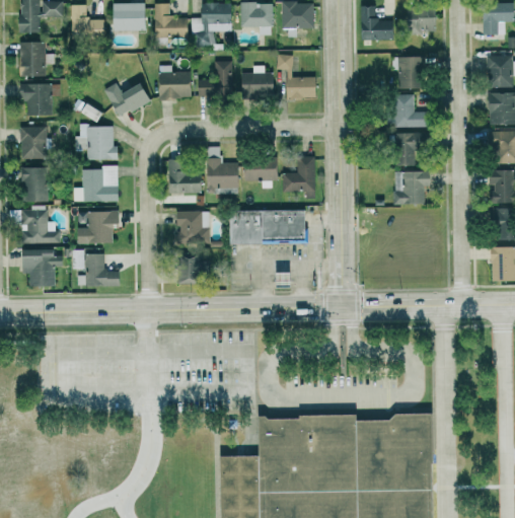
[(63,16),(63,0),(41,1),(41,0),(19,0),(20,31),(40,31),(40,16),(63,16)]
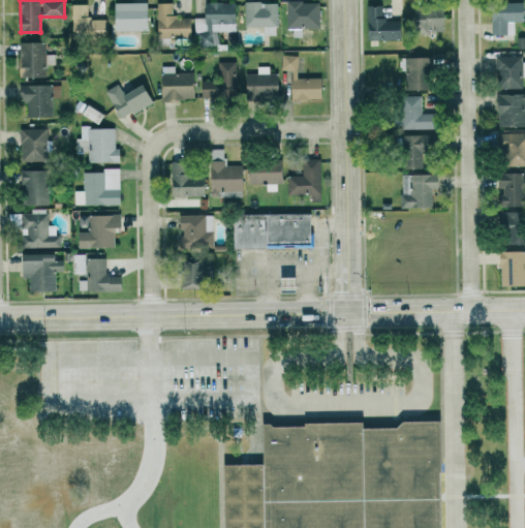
[(289,29),(295,29),(295,38),(304,38),(304,27),(321,26),(320,1),(288,2),(289,29)]
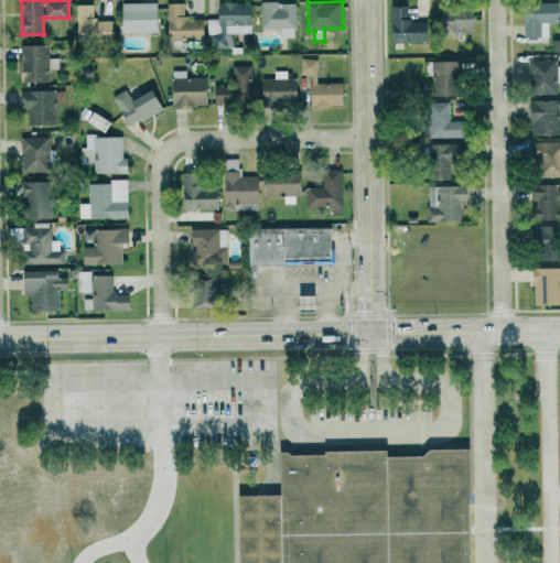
[(158,3),(122,2),(121,32),(157,33),(158,3)]
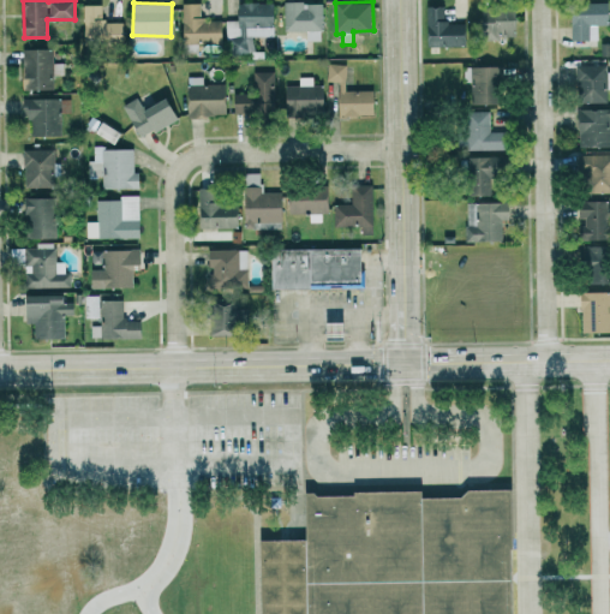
[(202,4),(184,3),(183,45),(222,45),(222,21),(202,21),(202,4)]
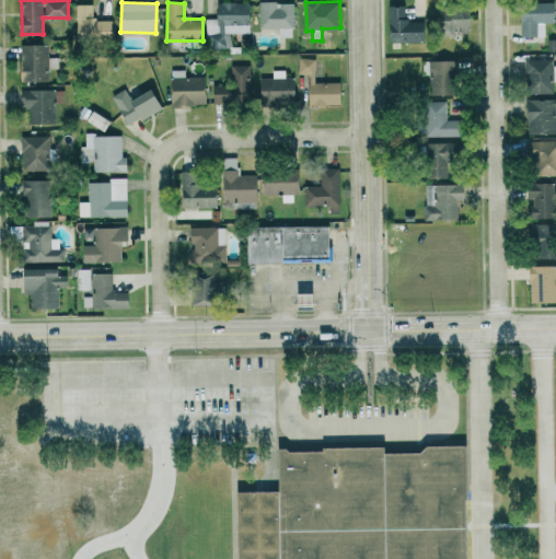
[(208,19),(208,49),(232,49),(232,34),(250,33),(250,2),(217,2),(217,19),(208,19)]
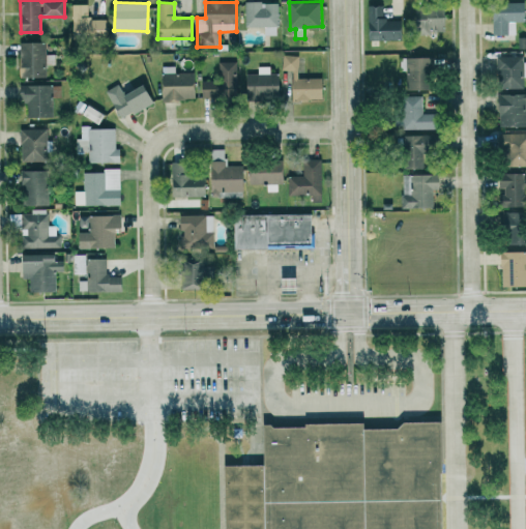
[(279,2),(246,2),(246,27),(266,27),(266,35),(280,35),(279,2)]
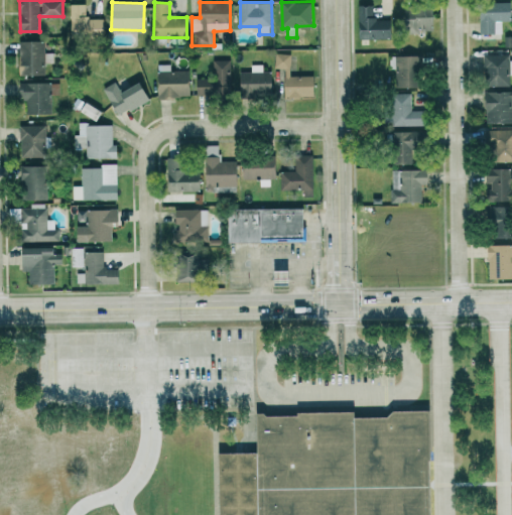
[(480,34),(504,33),(504,21),(511,21),(511,2),(479,3),(480,34)]
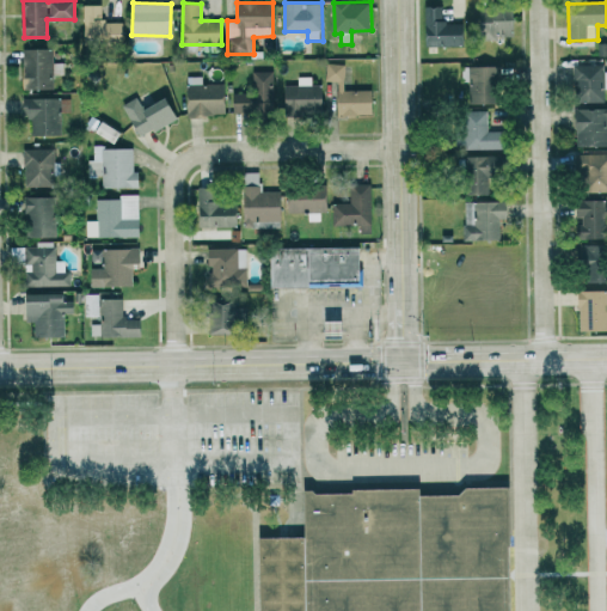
[(103,5),(85,5),(84,37),(122,37),(123,23),(103,22),(103,5)]
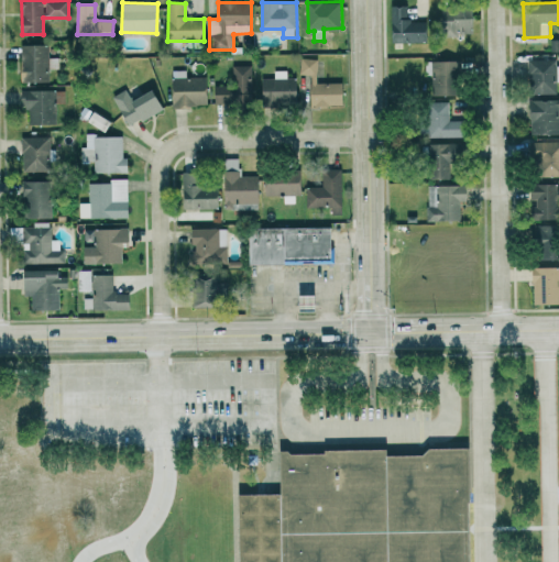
[(425,43),(426,19),(408,19),(408,6),(392,6),(391,43),(425,43)]
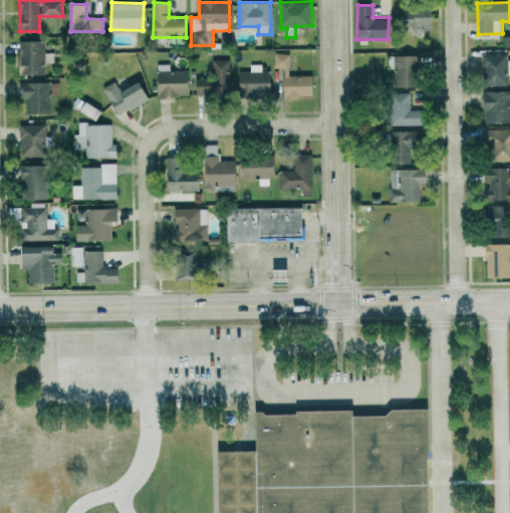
[(431,32),(431,7),(402,8),(403,33),(431,32)]
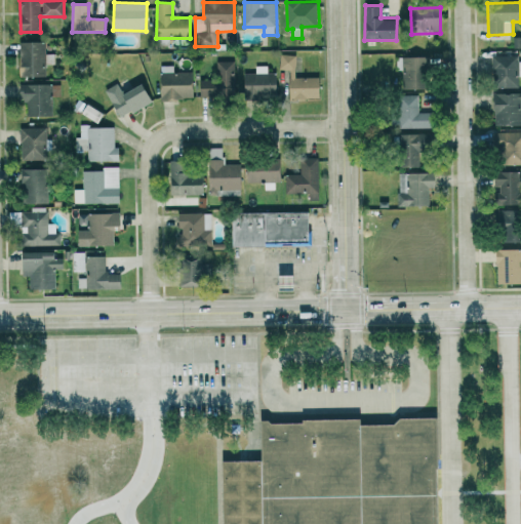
[(46,77),(47,42),(22,41),(21,76),(46,77)]
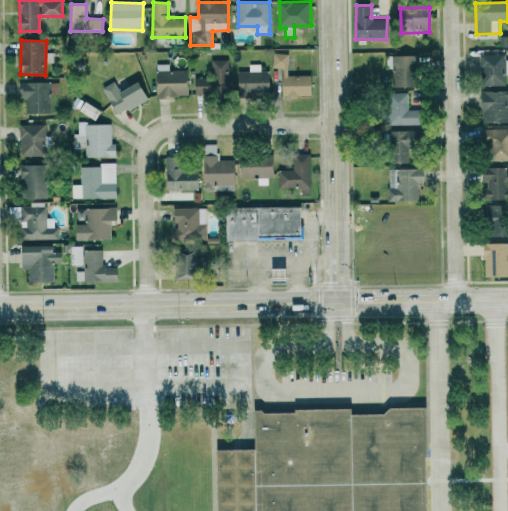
[(289,53),(274,54),(274,69),(282,68),(283,97),(311,96),(310,75),(289,76),(289,53)]
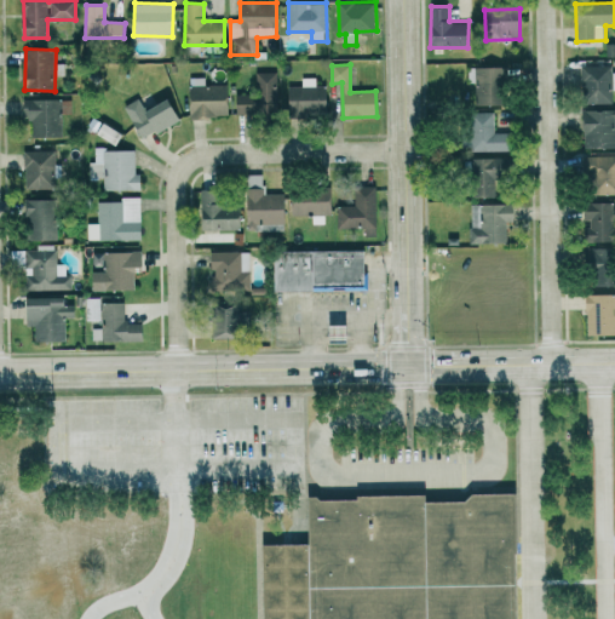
[(613,66),(582,67),(584,104),(613,103),(613,91),(614,91),(614,73),(613,66)]
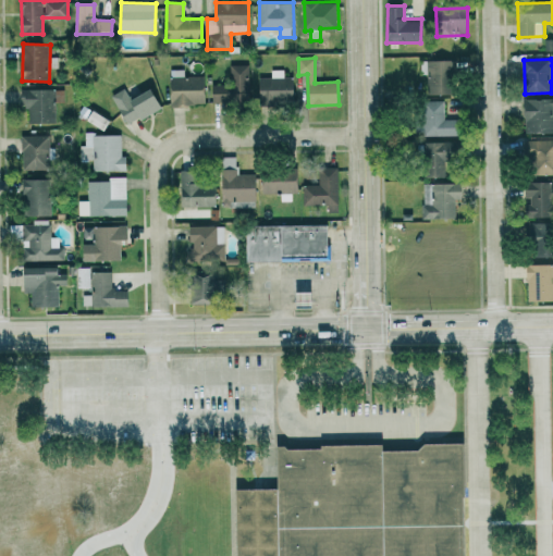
[(454,94),(453,60),(428,60),(429,95),(454,94)]
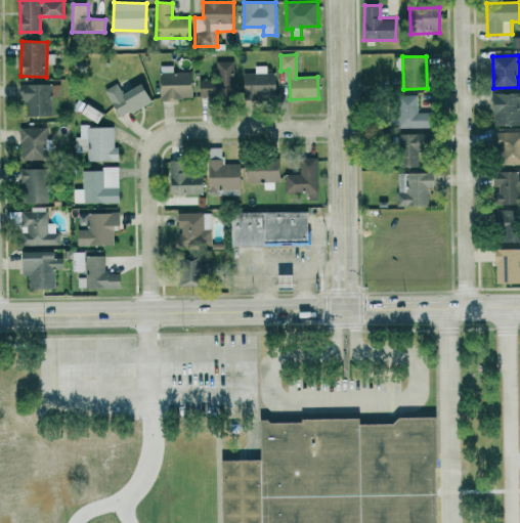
[(234,61),(218,61),(218,79),(200,79),(200,95),(234,96),(234,61)]
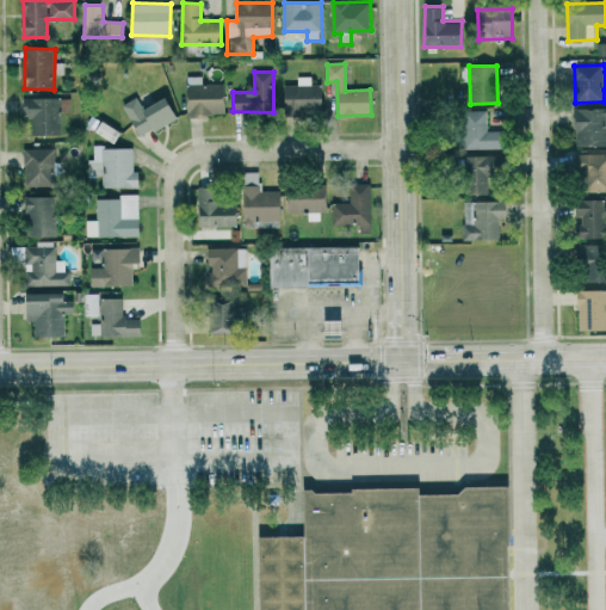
[(203,76),(186,76),(187,116),(226,115),(226,84),(203,84),(203,76)]
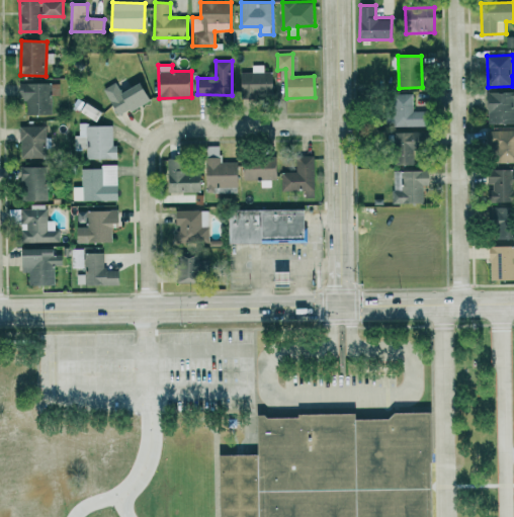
[(273,72),(265,72),(265,65),(253,65),(253,73),(241,73),(241,95),(273,95),(273,72)]
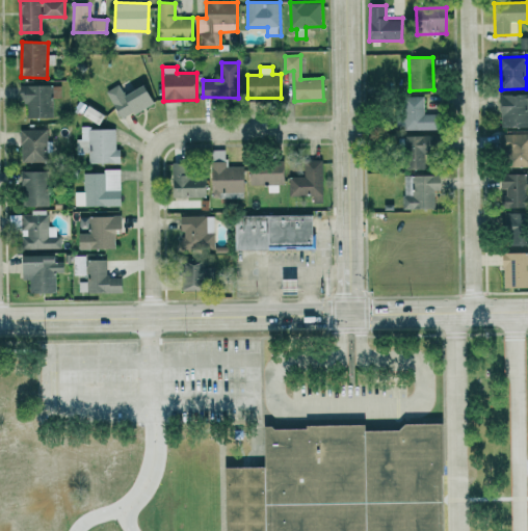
[(154,103),(142,84),(125,94),(120,84),(107,91),(123,121),(154,103)]
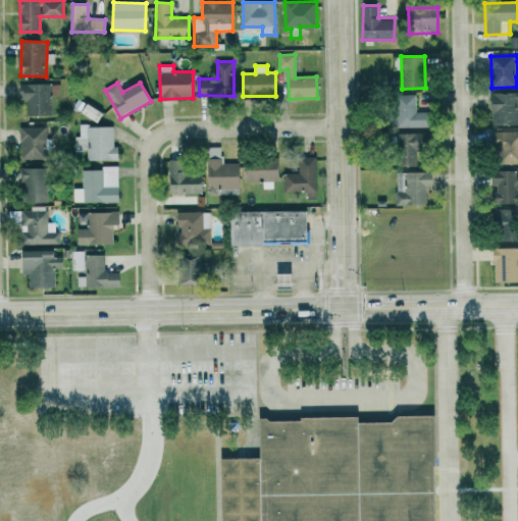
[(53,114),(53,97),(61,97),(61,84),(19,85),(20,100),(28,100),(29,115),(53,114)]
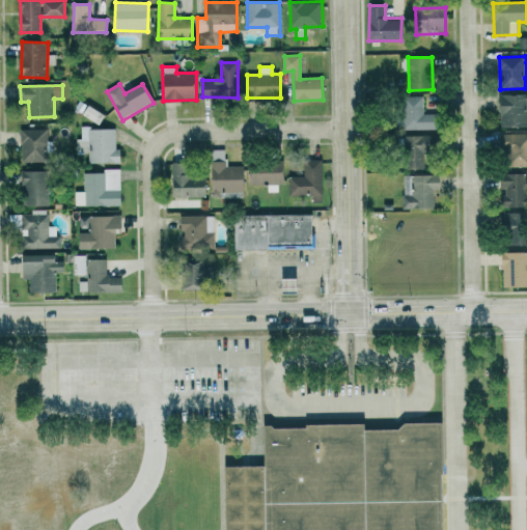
[(526,93),(499,94),(500,128),(526,127),(526,93)]
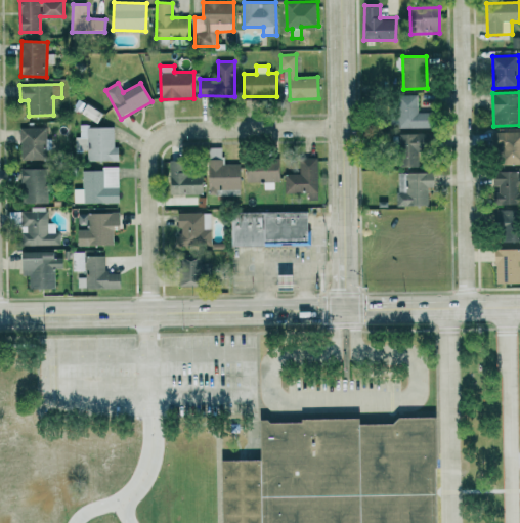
[(419,114),(419,94),(394,95),(394,128),(427,128),(426,114),(419,114)]
